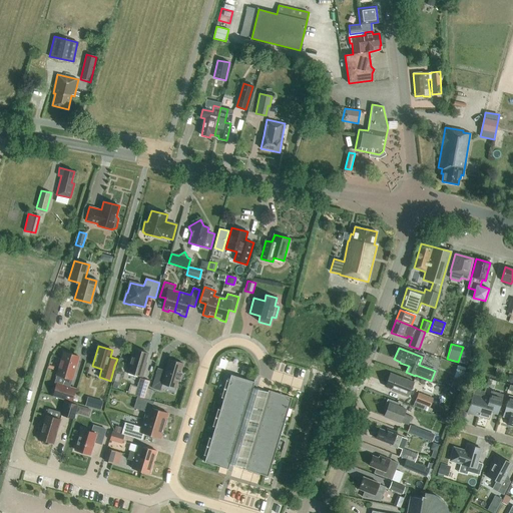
[(144,367),(148,353),(134,349),(130,363),(129,363),(126,372),(142,377),(145,368),(144,367)]
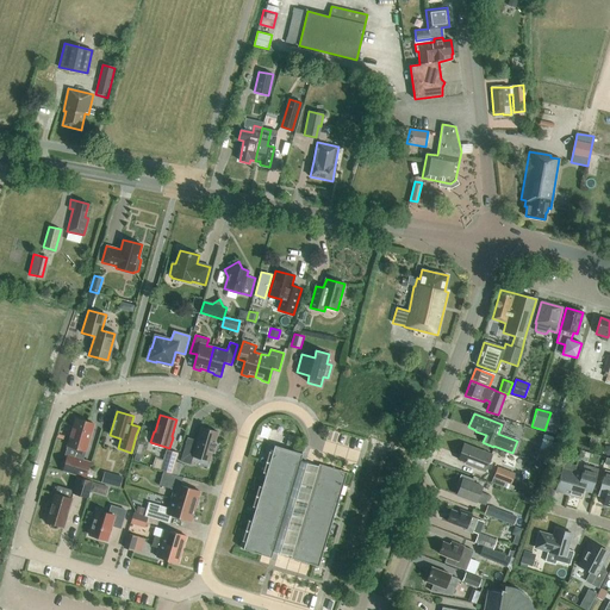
[(86,452),(94,424),(75,418),(68,446),(64,455),(67,456),(63,471),(86,478),(89,462),(83,461),(86,452)]
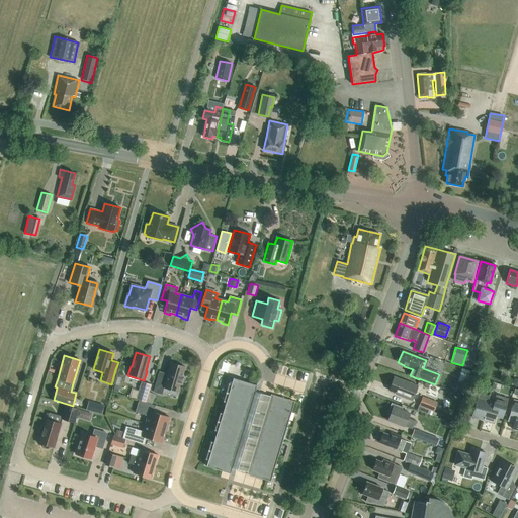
[(182,375),(185,366),(170,362),(166,373),(159,371),(153,392),(162,395),(164,387),(178,392),(180,383),(182,384),(184,376),(182,375)]
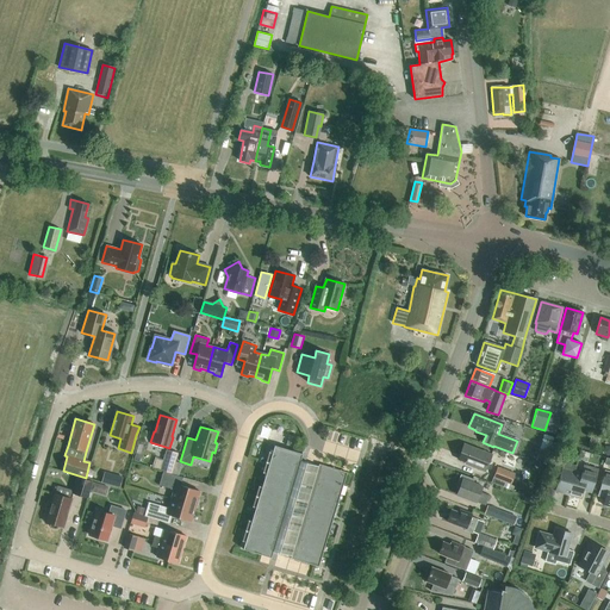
[(552,447),(555,436),(546,434),(542,443),(552,447)]
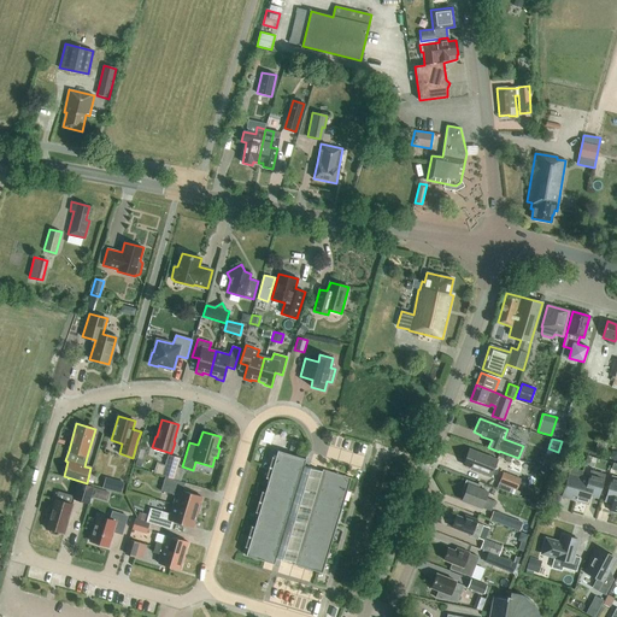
[(605,452),(606,441),(598,439),(595,451),(605,452)]
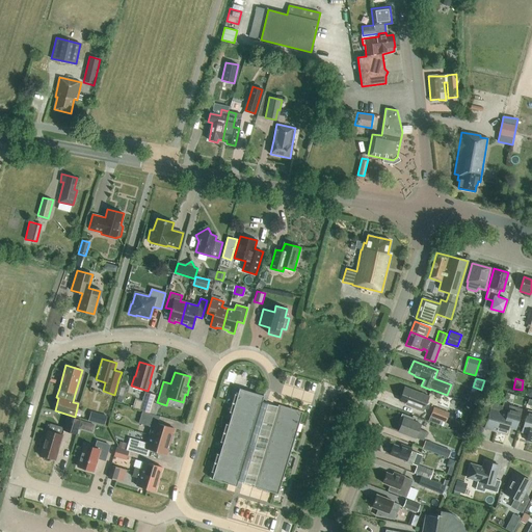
[(416,392),(404,388),(399,400),(405,403),(404,404),(423,411),(429,396),(416,391),(416,392)]
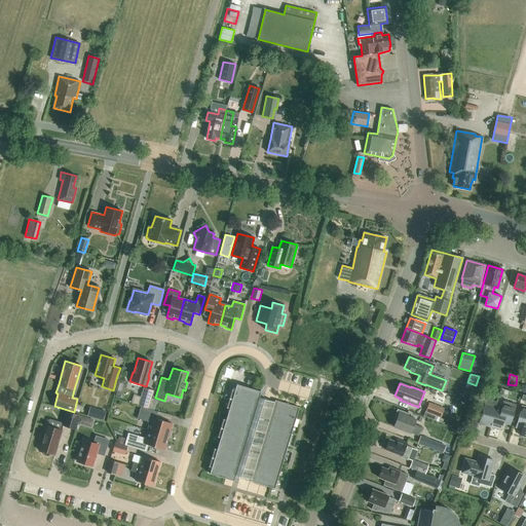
[(245,386),(238,384),(236,384),(234,390),(232,389),(226,407),(229,408),(226,420),(223,419),(218,437),(221,438),(217,449),(214,448),(209,466),(212,467),(210,474),(233,481),(234,478),(238,479),(239,476),(251,480),(251,482),(274,489),(299,408),(275,401),(274,402),(259,398),(261,391),(245,386)]
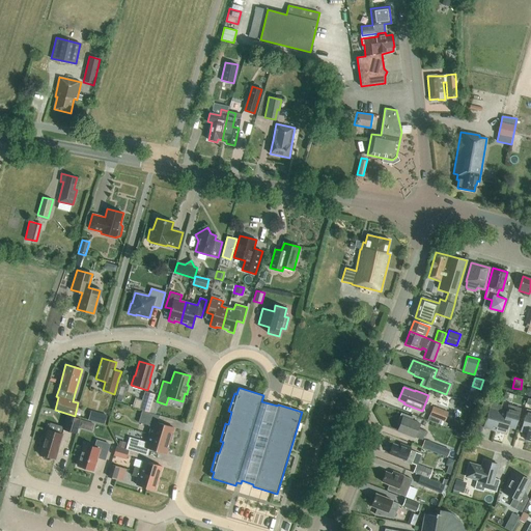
[(469,390),(466,399),(475,401),(478,392),(469,390)]
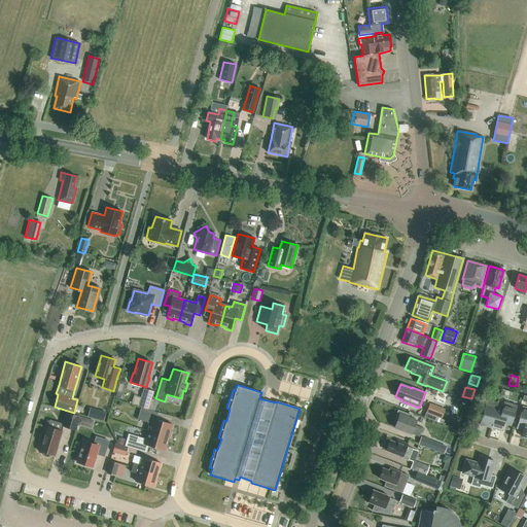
[(148,410),(153,391),(145,389),(140,407),(148,410)]
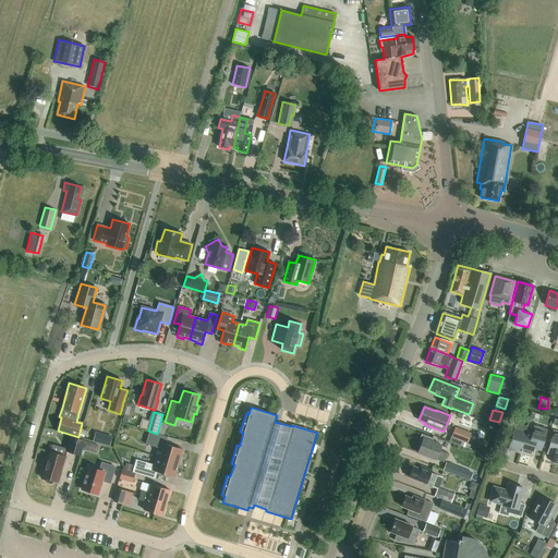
[(458,424),(476,431),(480,421),(462,413),(458,424)]
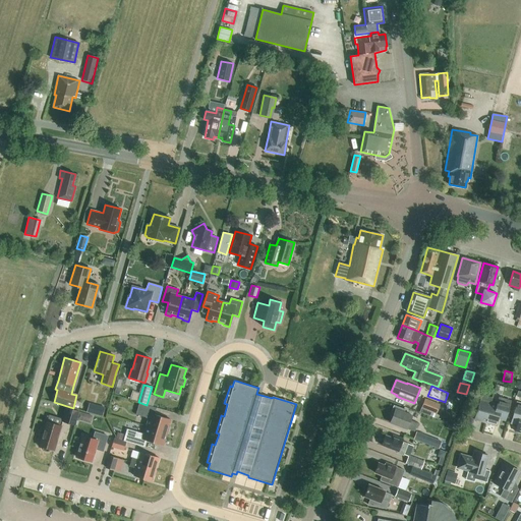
[(474,419),(485,423),(490,403),(491,398),(475,393),(472,405),(478,406),(474,419)]
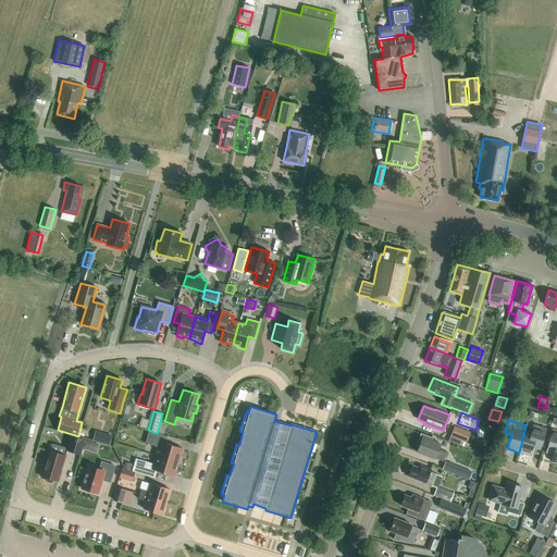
[(531,433),(524,431),(519,453),(531,456),(533,448),(539,449),(545,428),(533,424),(531,433)]
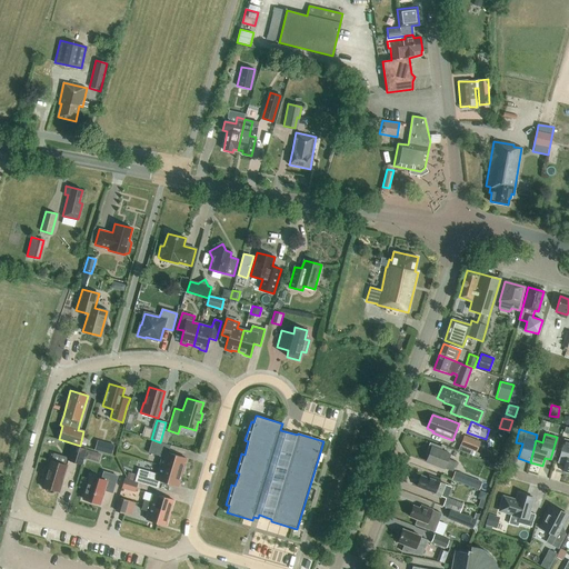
[(478,458),(481,449),(478,448),(480,441),(463,436),(458,450),(478,458)]
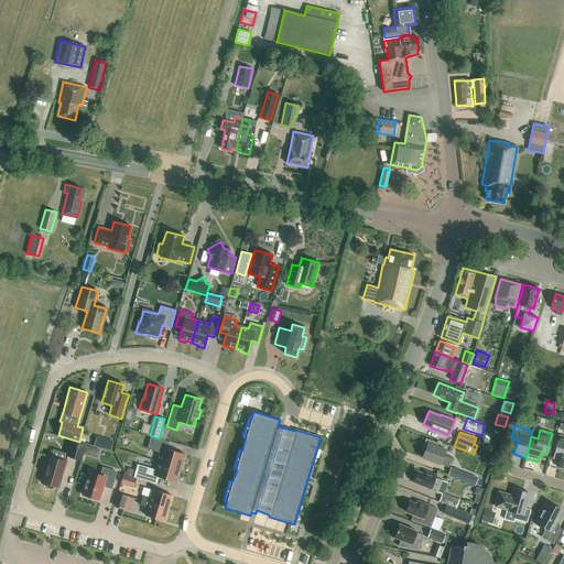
[(111,449),(115,440),(97,434),(95,445),(111,449)]
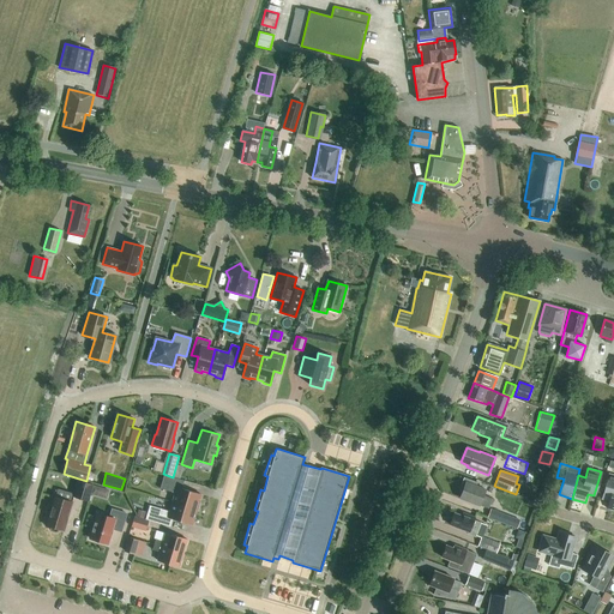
[(613,474),(608,473),(601,499),(609,501),(607,509),(613,510),(613,474)]
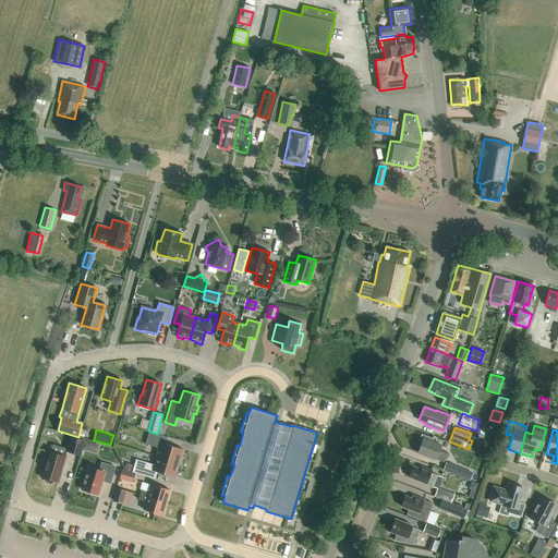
[(156,456),(179,463),(183,449),(166,445),(167,437),(149,432),(145,444),(157,447),(158,449),(156,456)]
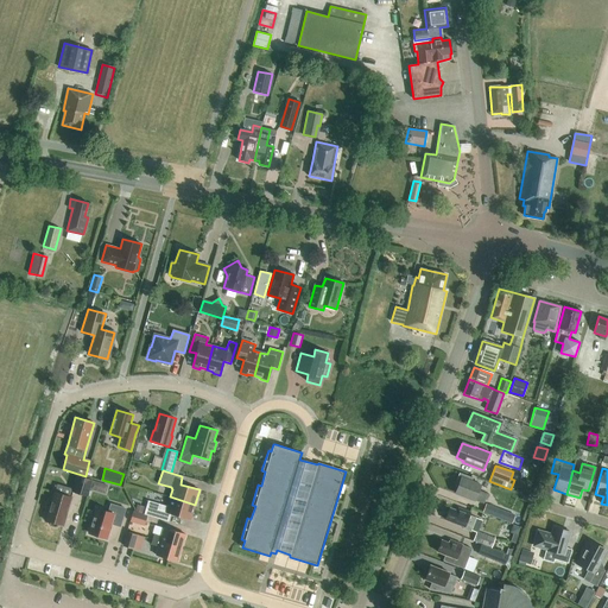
[(89,489),(92,481),(78,476),(74,492),(87,496),(89,489)]
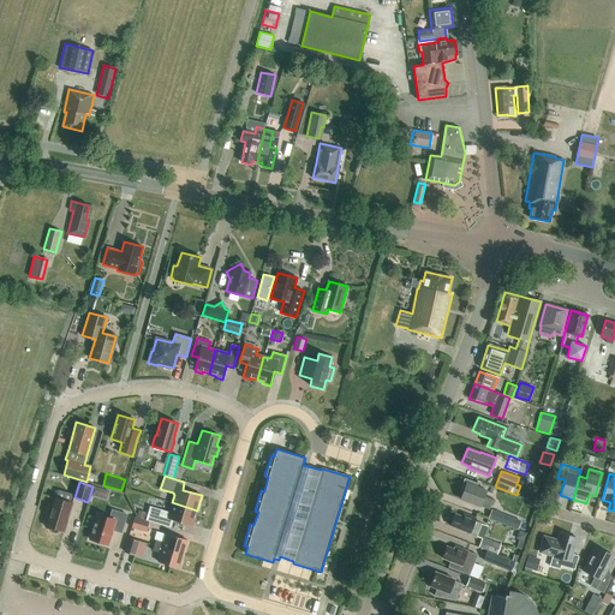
[(489,509),(493,500),(484,496),(485,490),(466,483),(460,499),(479,506),(489,509)]
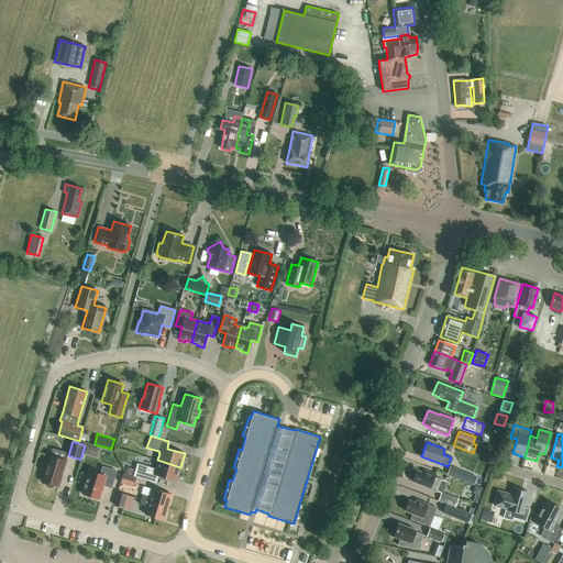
[(100,449),(86,444),(85,445),(83,453),(97,457),(100,449)]
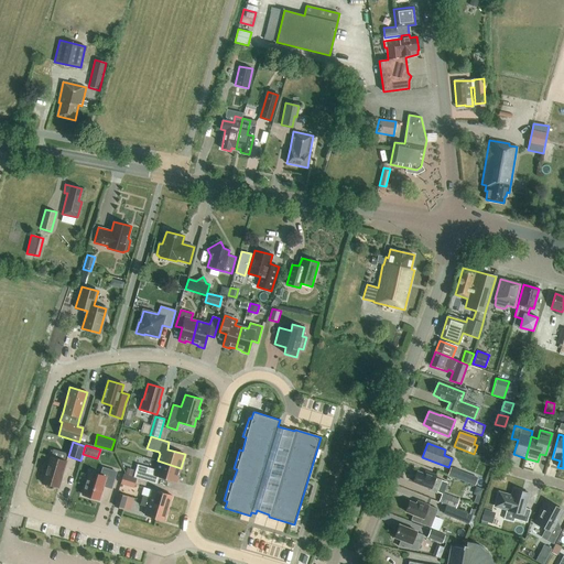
[(58,488),(66,462),(50,456),(46,466),(44,466),(43,470),(44,473),(42,483),(46,484),(46,486),(46,487),(51,489),(53,488),(53,486),(58,488)]
